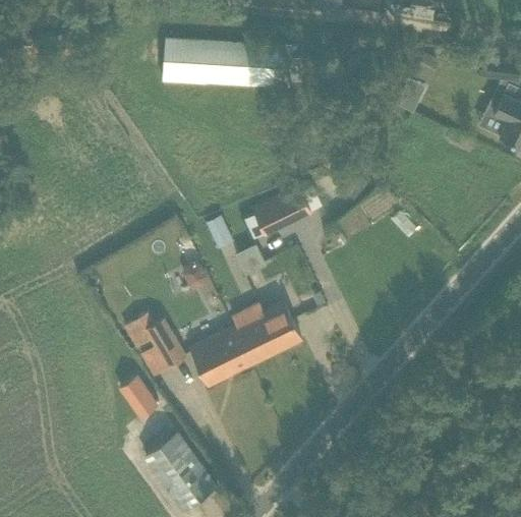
[(165,40),(162,80),(289,90),(289,82),(300,83),(302,59),(291,58),(291,48),(165,40)]
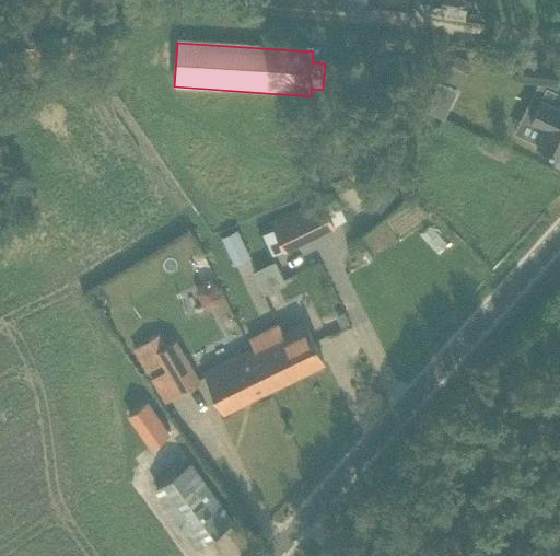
[(454,59),(443,82),(458,90),(469,67),(454,59)]
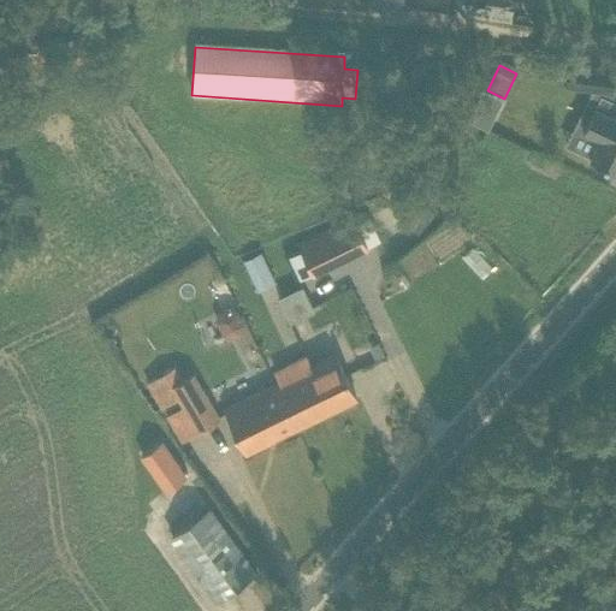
[(590,162),(615,175),(615,105),(602,98),(584,135),(599,143),(590,162)]
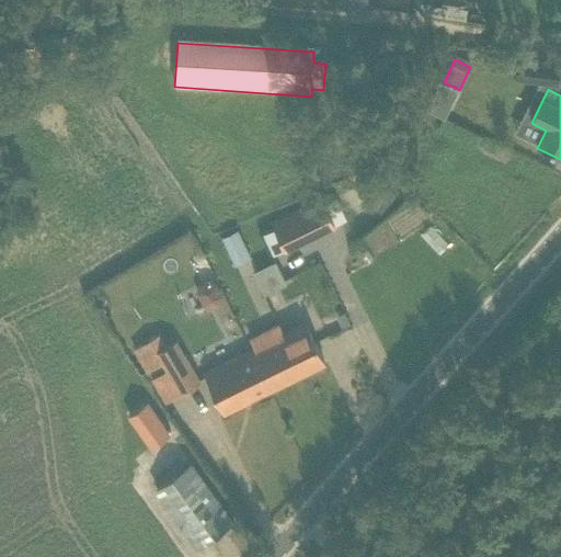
[(335,229),(321,203),(272,227),(285,254),(335,229)]
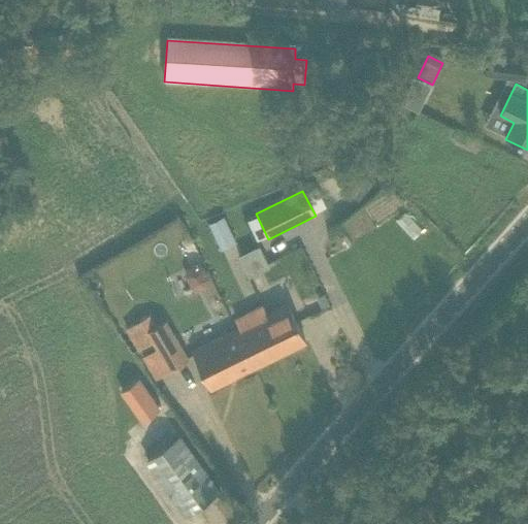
[(226,219),(209,225),(221,252),(237,244),(226,219)]
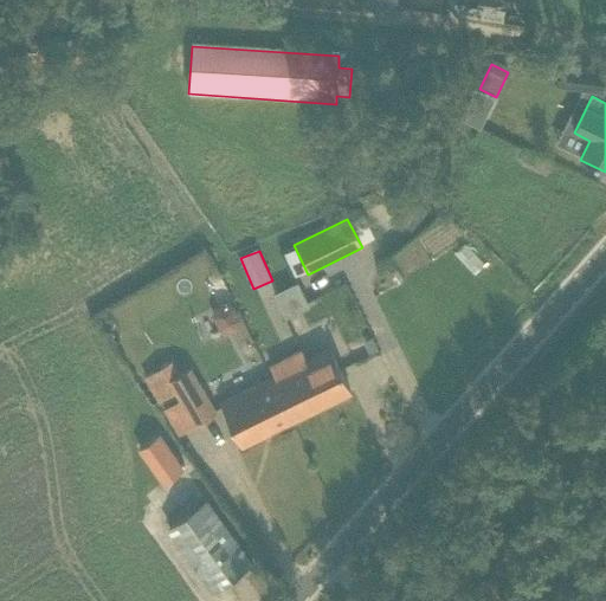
[(303,283),(277,293),(288,320),(314,309),(303,283)]
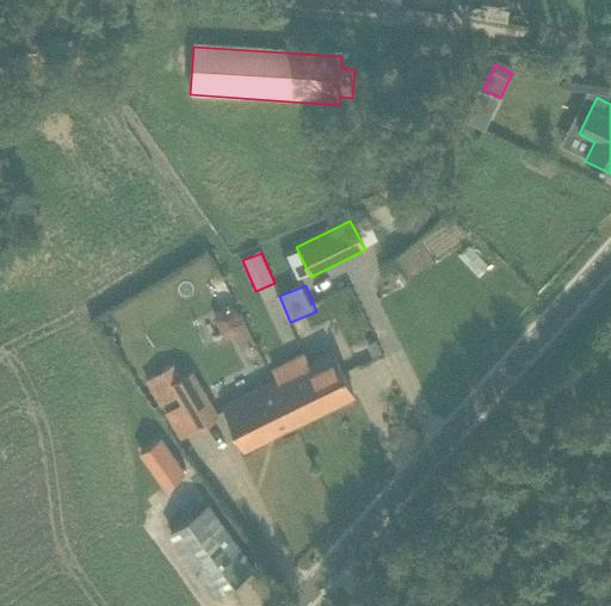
[(235,305),(214,315),(226,340),(247,331),(235,305)]
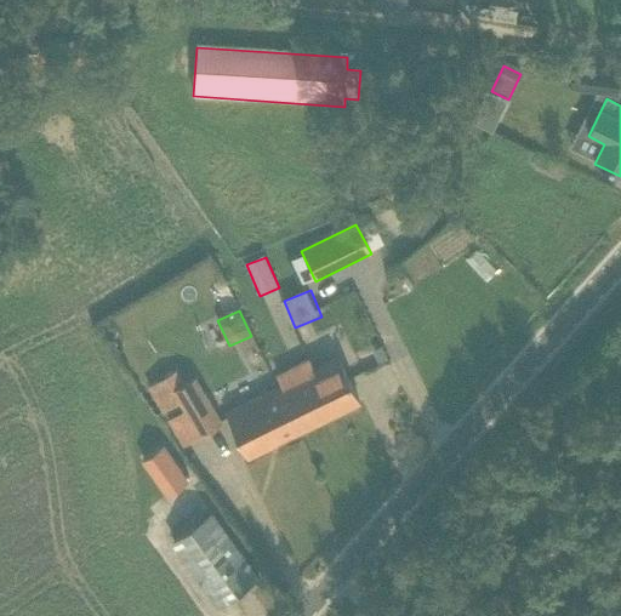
[(359,406),(337,363),(314,374),(308,363),(274,380),(280,391),(277,393),(298,435),(359,406)]
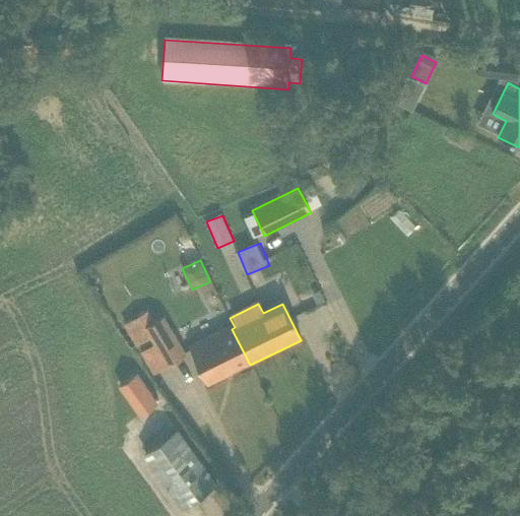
[(185,359),(161,320),(144,330),(138,319),(123,327),(136,348),(150,340),(154,347),(167,369),(185,359)]
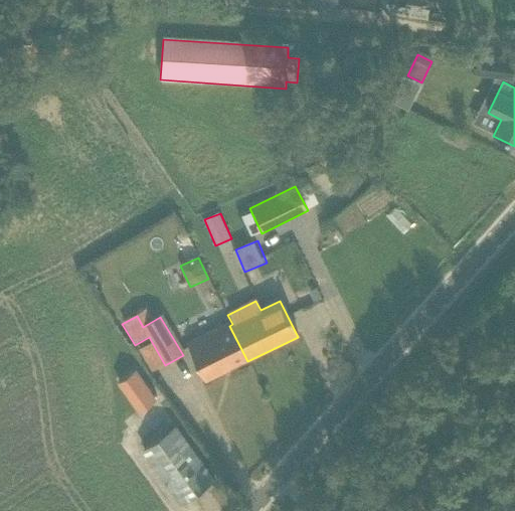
[(247,361),(229,326),(187,347),(205,382),(247,361)]
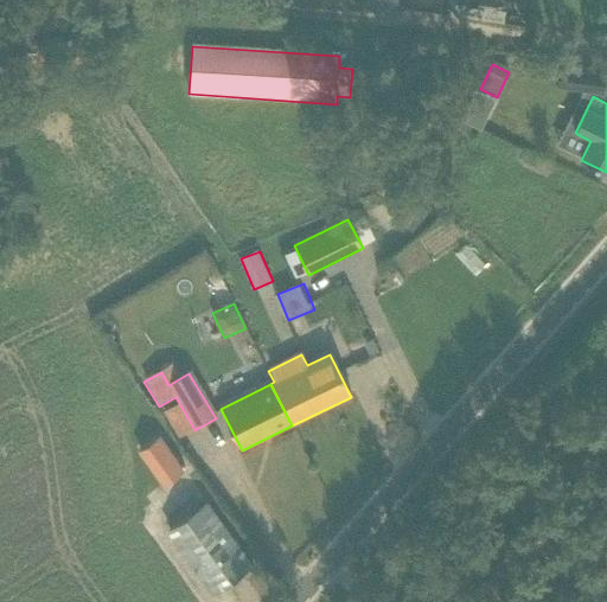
[(195,430),(180,405),(164,415),(179,440),(195,430)]
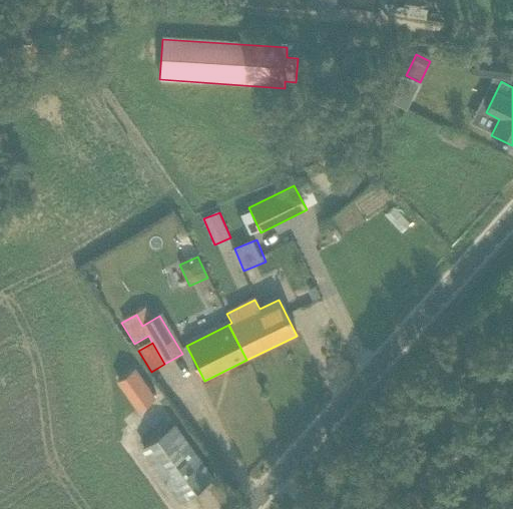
[(117,383),(138,413),(154,401),(133,372),(117,383)]
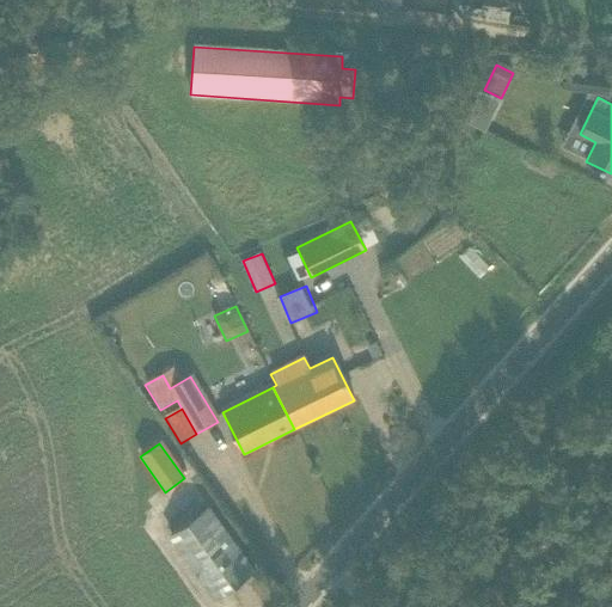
[(254,574),(208,510),(170,538),(216,601),(254,574)]
